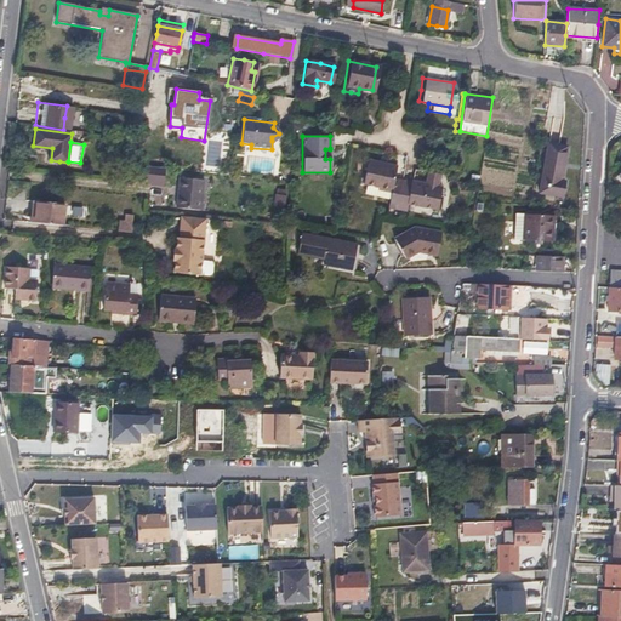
[(540,193),(551,195),(562,198),(564,182),(560,181),(567,147),(548,143),(540,193)]
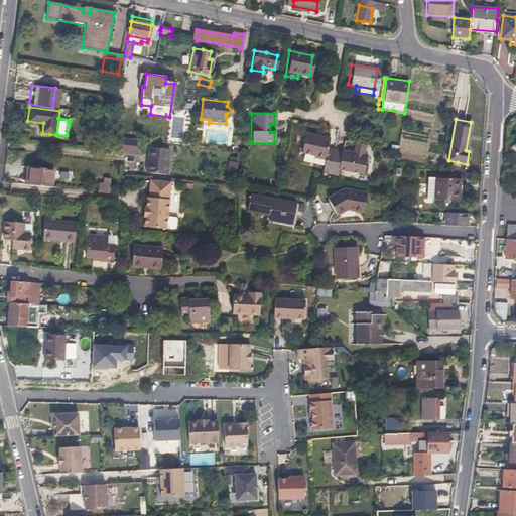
[(330,173),(333,150),(325,149),(327,135),(304,132),(301,152),(303,152),(312,154),(311,155),(324,157),(323,163),(321,172),(330,173)]
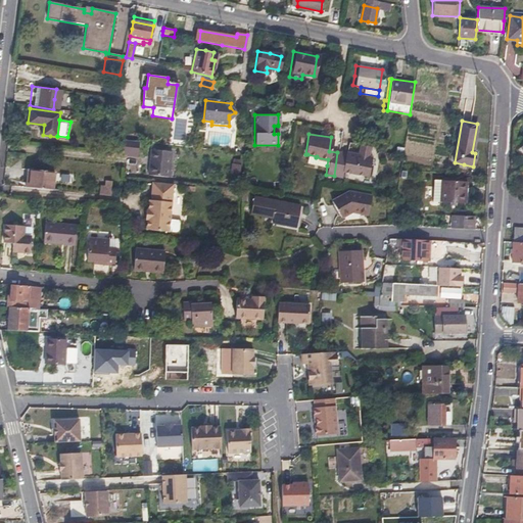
[(134,141),(113,139),(112,147),(119,148),(116,159),(132,161),(134,141)]
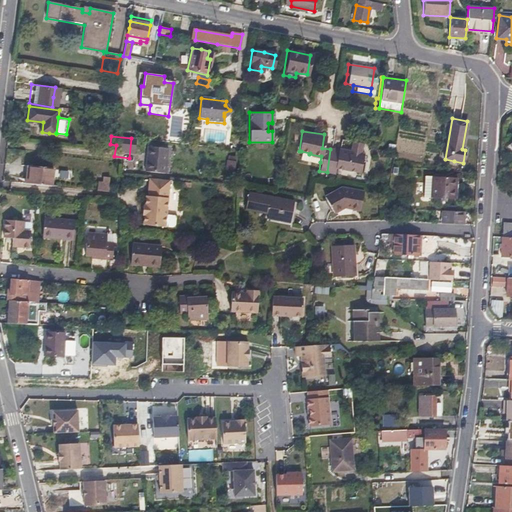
[(363,152),(361,152),(359,152),(361,142),(351,141),(349,150),(338,149),(338,150),(330,149),(327,172),(334,173),(335,168),(359,172),(363,152)]
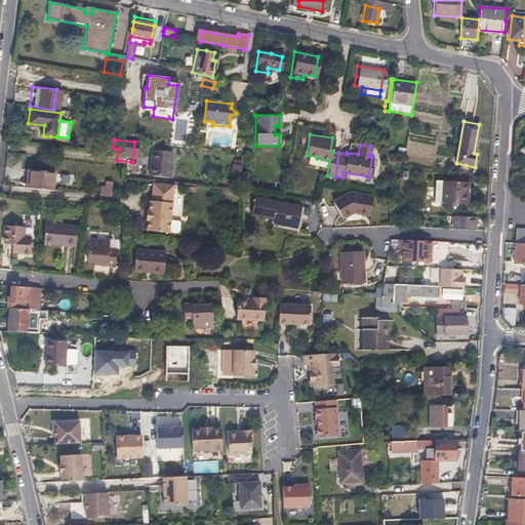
[(148,175),(157,176),(167,177),(170,153),(150,151),(148,175)]
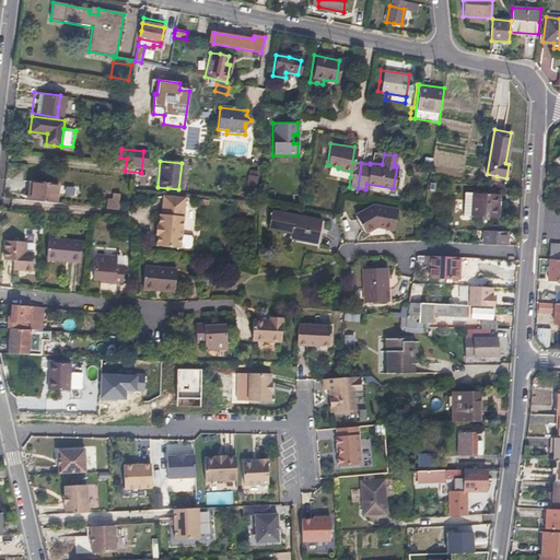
[(339,167),(329,165),(328,173),(350,177),(351,171),(338,168),(339,167)]
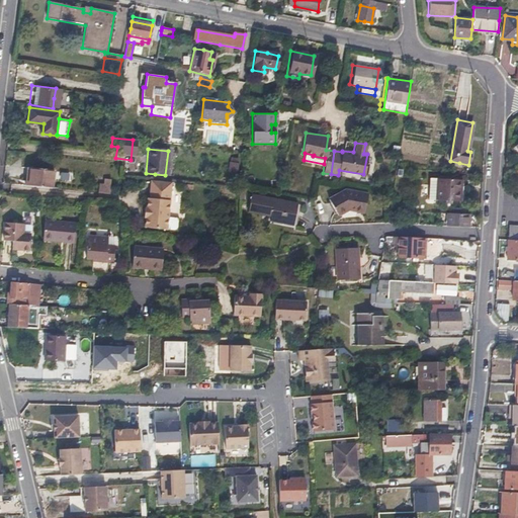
[(53,188),(53,179),(54,170),(30,168),(28,185),(53,188)]
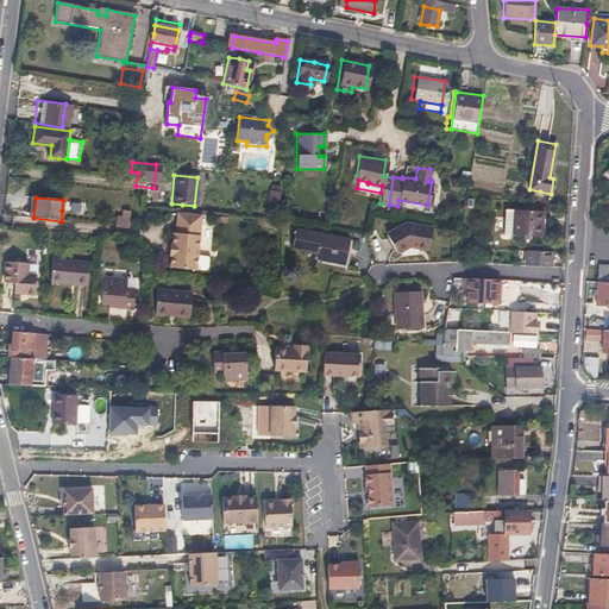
[(130,228),(131,212),(119,209),(117,227),(130,228)]
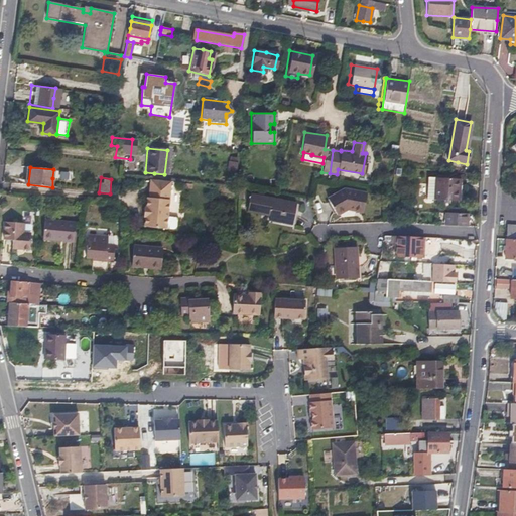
[(459,202),(459,190),(459,180),(429,179),(428,200),(459,202)]
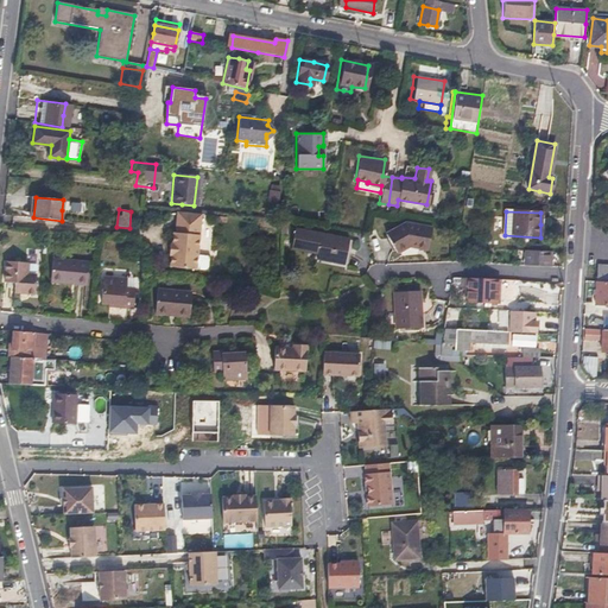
[(197,270),(202,215),(178,213),(176,233),(173,233),(172,245),(171,244),(170,255),(171,255),(170,267),(197,270)]
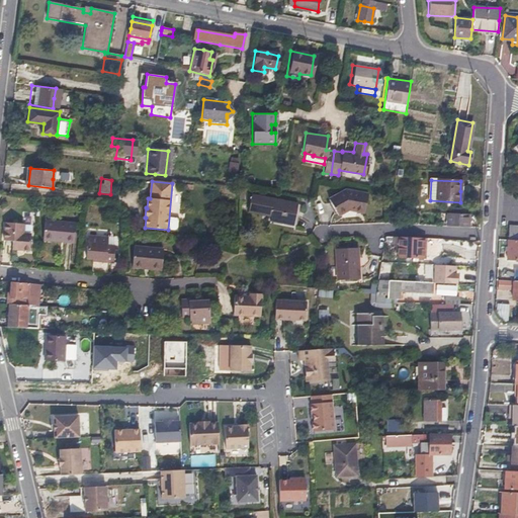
[(329,199),(333,207),(337,216),(348,209),(363,211),(367,194),(346,190),(329,199)]
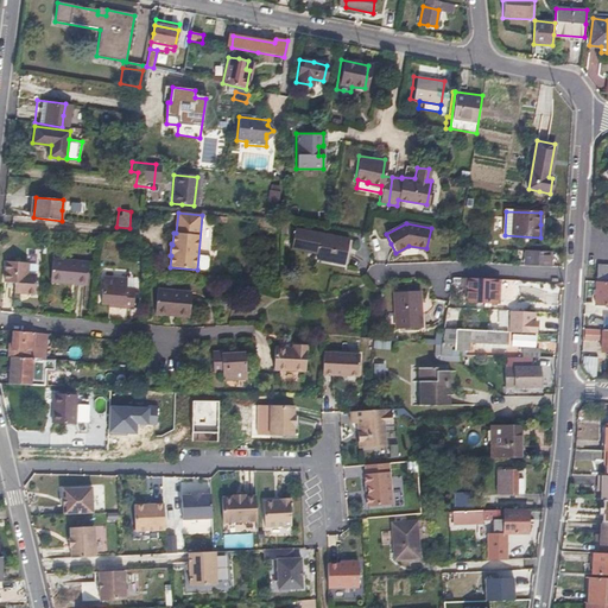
[(350,240),(295,234),(293,245),(293,249),(320,252),(318,263),(347,265),(350,240)]
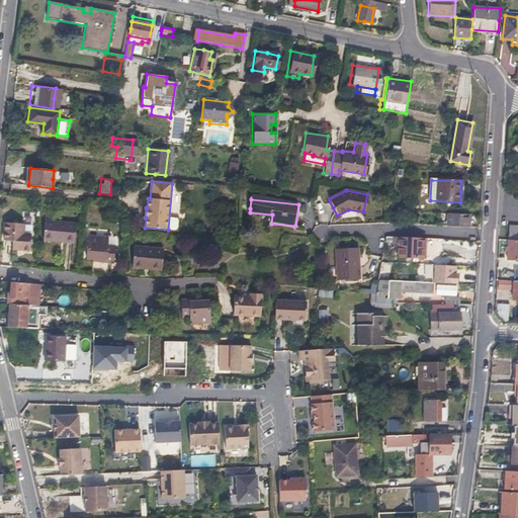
[(272,214),(250,212),(249,221),(271,224),(272,214)]
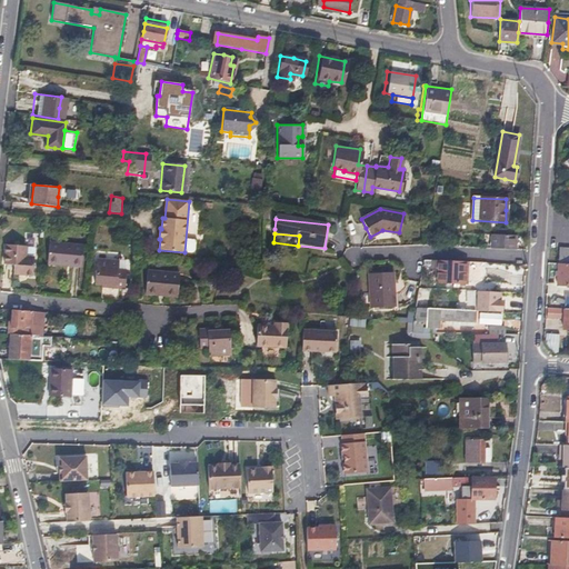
[(515,250),(515,236),(492,235),(492,248),(515,250)]
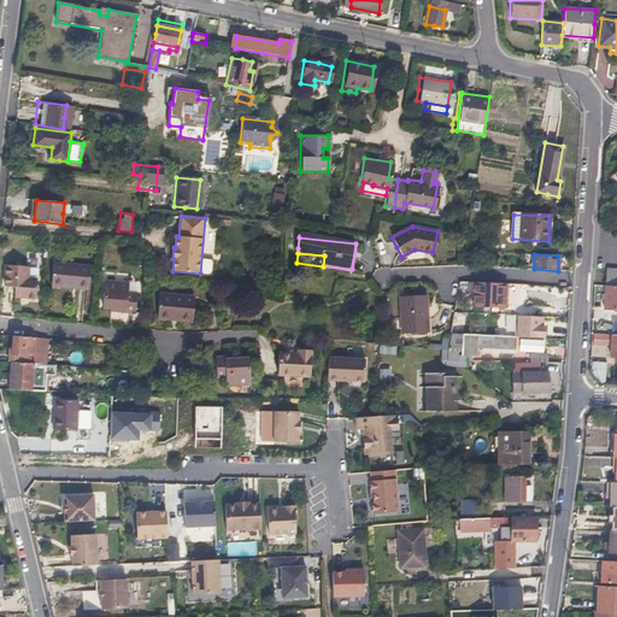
[(54,263),(53,274),(53,286),(88,289),(90,266),(54,263)]
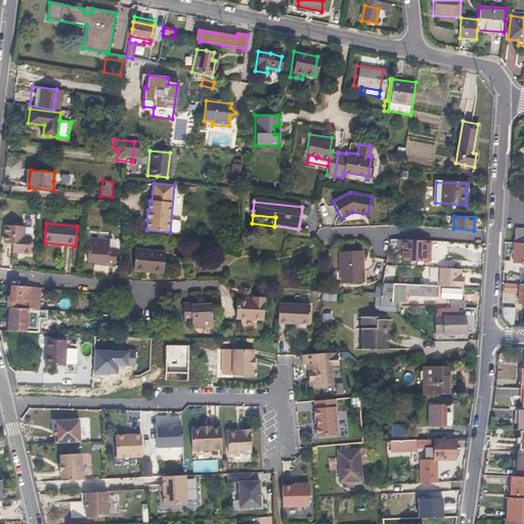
[(32,254),(34,228),(6,226),(5,245),(14,246),(14,253),(32,254)]
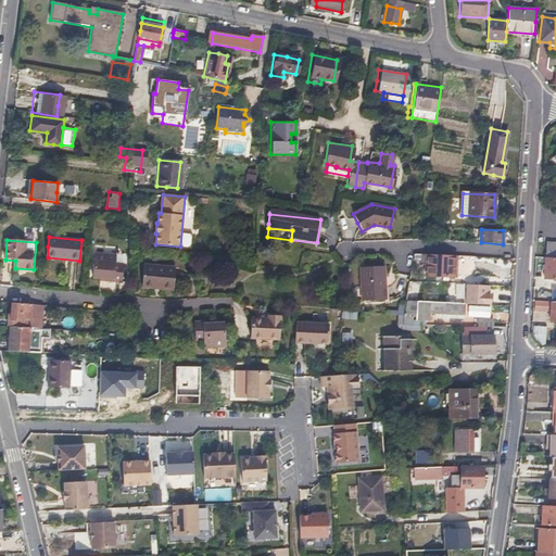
[(103,280),(113,281),(122,282),(124,263),(116,263),(116,256),(95,255),(93,276),(104,277),(103,280)]
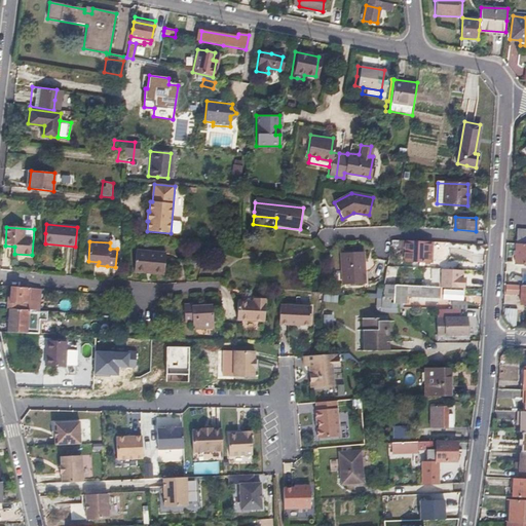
[(405,241),(404,261),(431,262),(431,242),(405,241)]
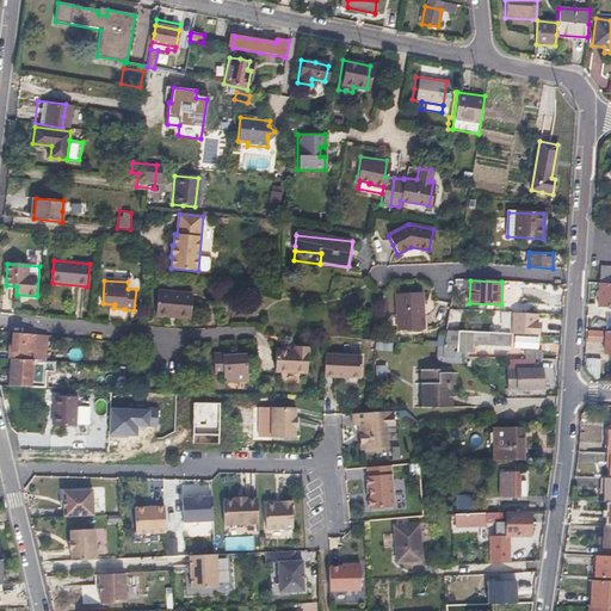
[(610,283),(602,283),(600,283),(599,306),(610,306),(610,283)]
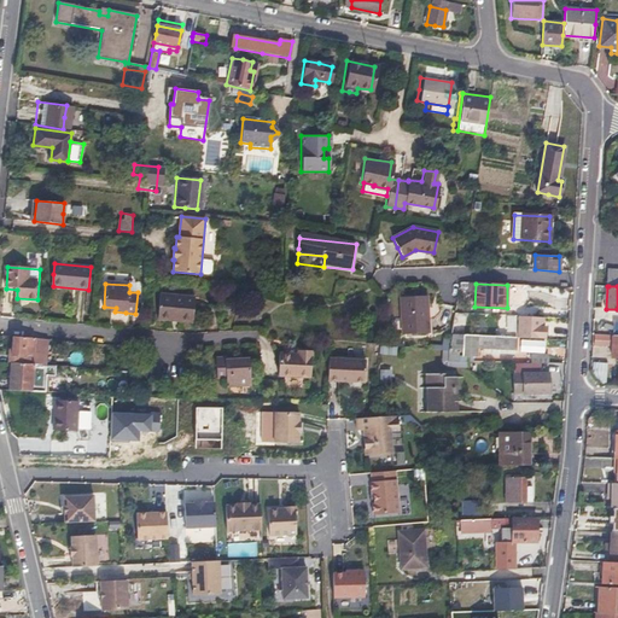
[(194,298),(178,296),(159,295),(158,319),(193,321),(194,298)]
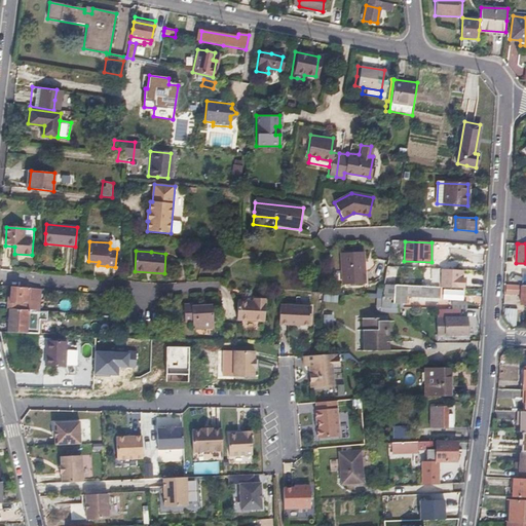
[(341,255),(342,270),(342,285),(365,285),(363,254),(341,255)]
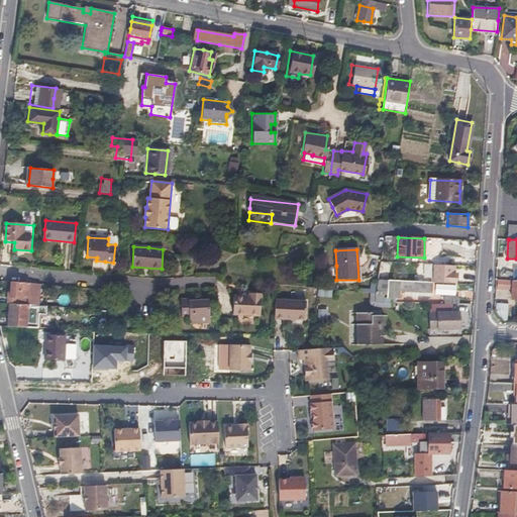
[(453,267),(434,266),(433,284),(454,285),(454,275),(453,275),(453,267)]
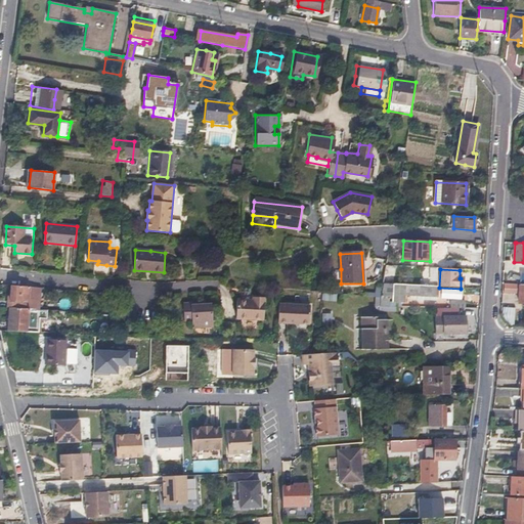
[(41,288),(11,285),(11,296),(10,302),(20,303),(19,308),(30,308),(32,309),(38,309),(40,309),(41,288)]
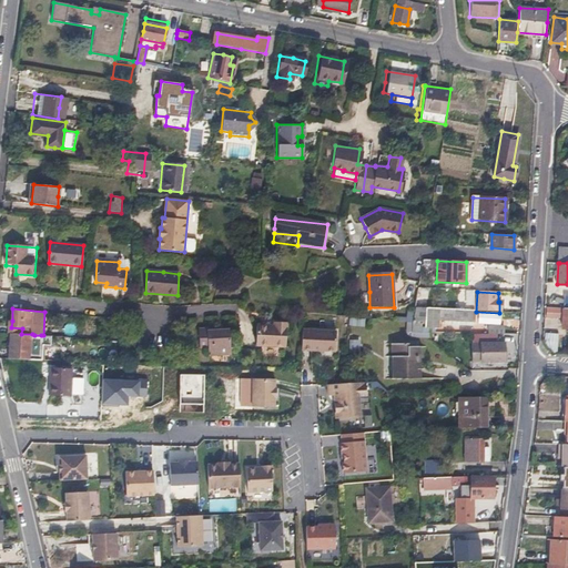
[(423,324),(424,324),(425,324),(425,327),(438,327),(438,323),(473,323),(474,312),(415,310),(411,334),(422,334),(423,324)]
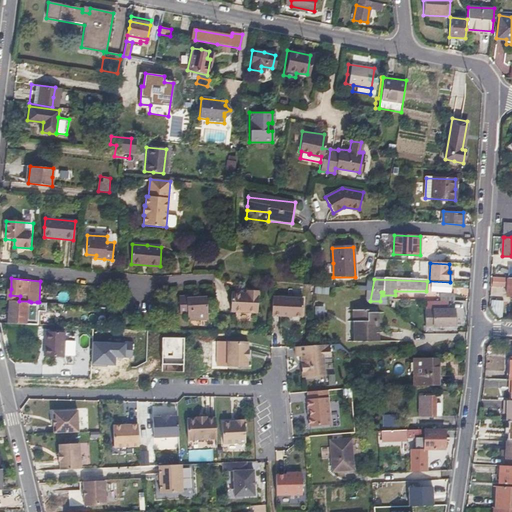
[(10,295),(11,289),(8,289),(7,300),(10,300),(19,301),(20,296),(10,295)]
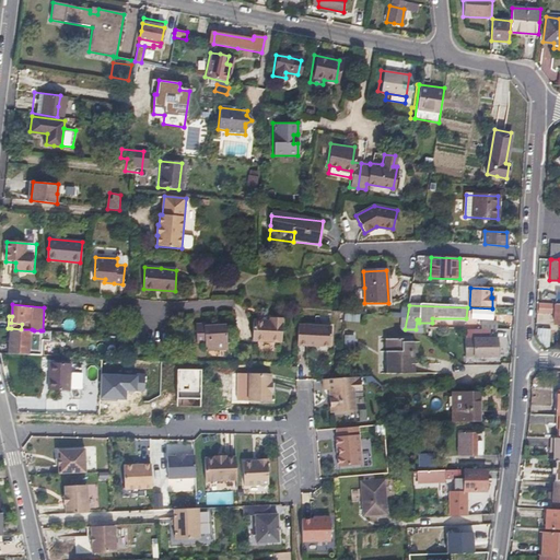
[(281,341),(281,330),(282,318),(271,317),(270,322),(255,322),(253,339),(281,341)]
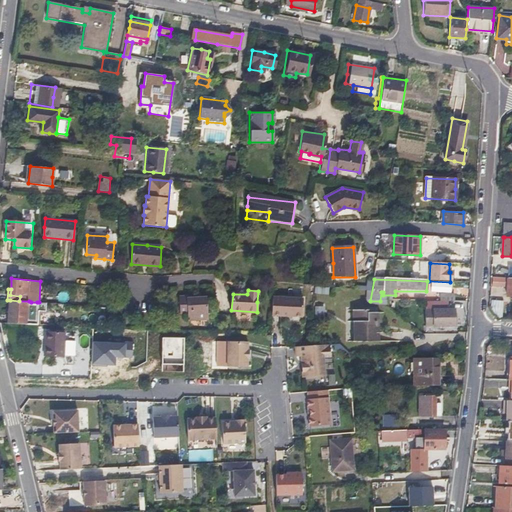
[(66,301),(67,294),(58,293),(57,301),(66,301)]
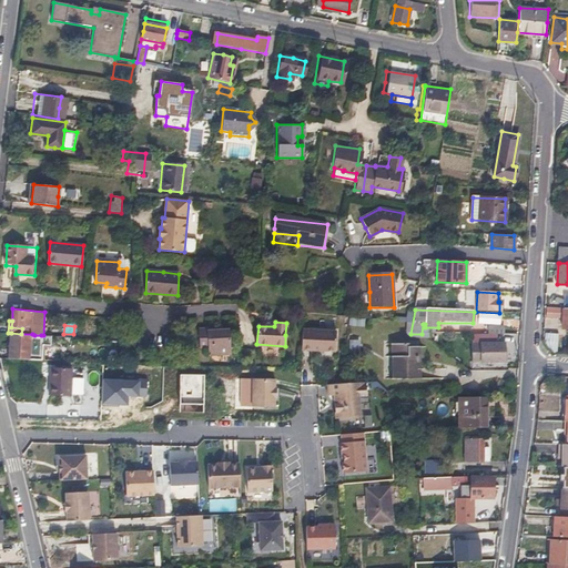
[(205,356),(216,355),(227,354),(224,330),(214,331),(213,328),(195,331),(196,348),(205,348),(205,356)]
